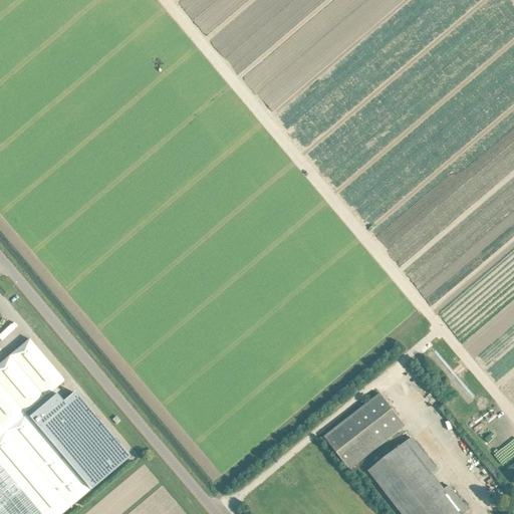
[(0,363),(0,513),(62,513),(130,458),(74,394),(63,404),(53,392),(65,381),(30,339),(0,363)]
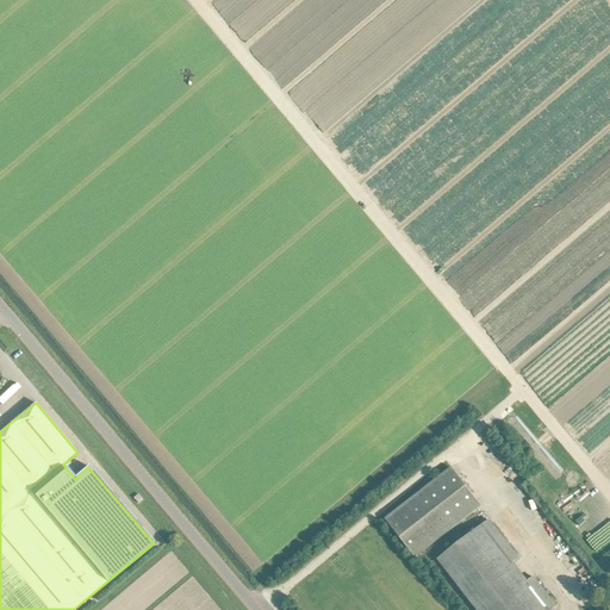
[(415,558),(481,506),(452,468),(385,520),(415,558)]
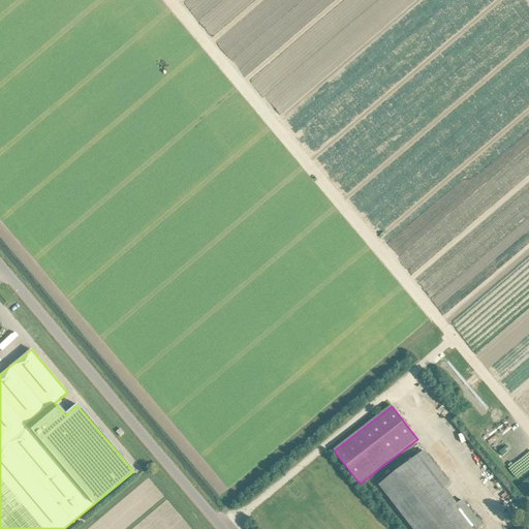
[(123,422),(126,428),(132,424),(129,417),(123,422)]
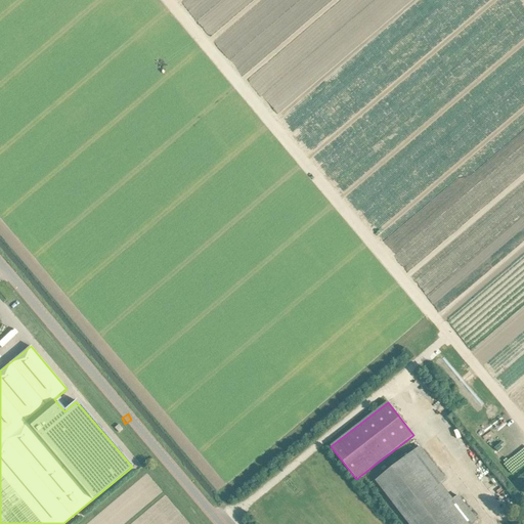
[(120,444),(117,447),(132,467),(136,464),(120,444)]
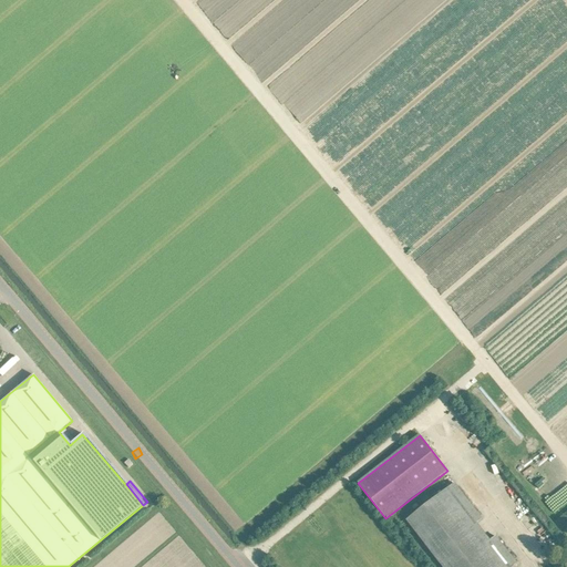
[(482,519),(455,484),(442,494),(406,521),(442,566),(511,566),(516,564),(496,537),(495,536),(490,540),(482,532),(483,531),(476,524),(482,519)]
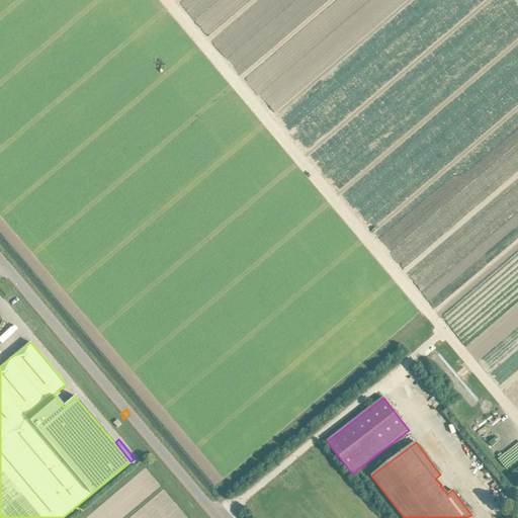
[(499,486),(502,489),(511,480),(507,477),(499,486)]
